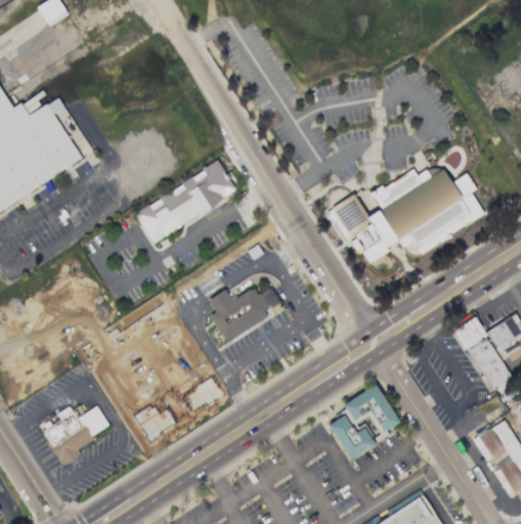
[(70,14),(60,0),(48,0),(38,6),(50,26),(70,14)]
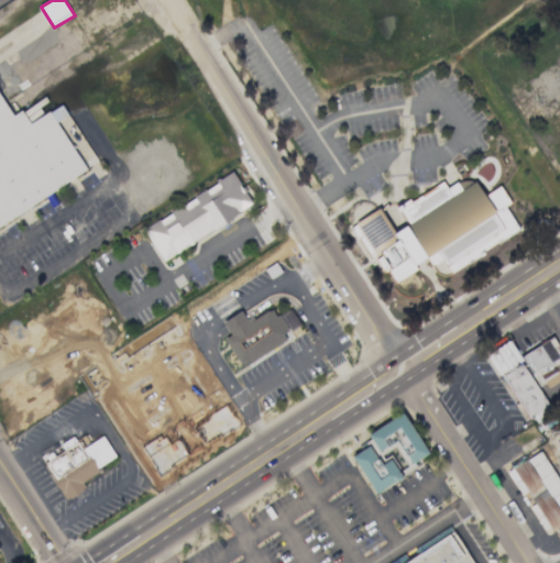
[(0,98),(14,121),(24,113),(32,124),(50,112),(85,169),(0,228),(0,98)]
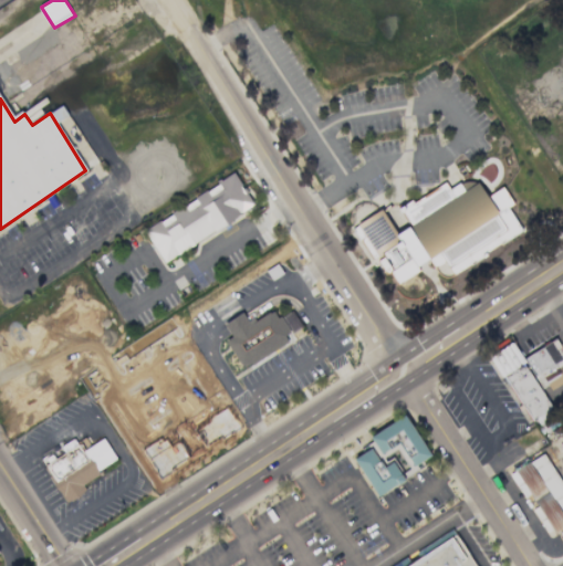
[(165,261),(257,209),(238,175),(146,227),(165,261)]
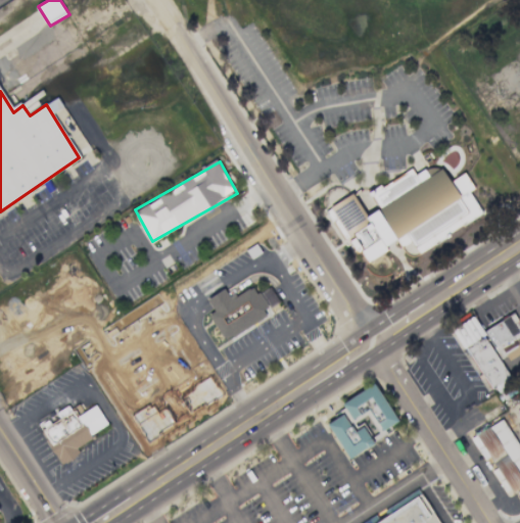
[(329,210),(347,239),(355,235),(370,257),(385,248),(383,245),(398,235),(403,241),(412,235),(421,248),(476,211),(464,192),(470,188),(464,178),(453,185),(442,170),(435,168),(427,170),(417,176),(414,171),(386,188),(383,183),(372,189),(369,184),(329,210)]
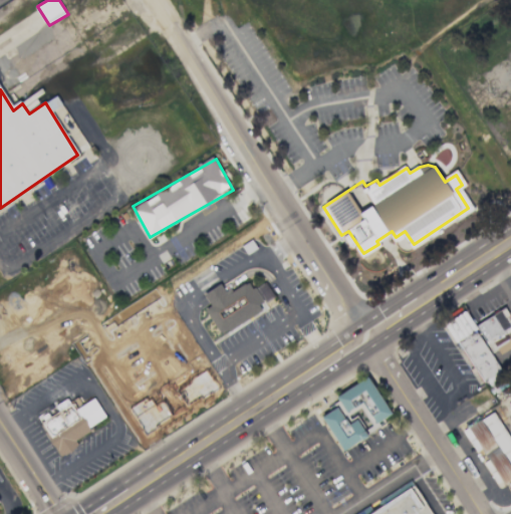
[(206,294),(213,307),(209,310),(225,335),(266,308),(250,283),(231,295),(223,283),(206,294)]
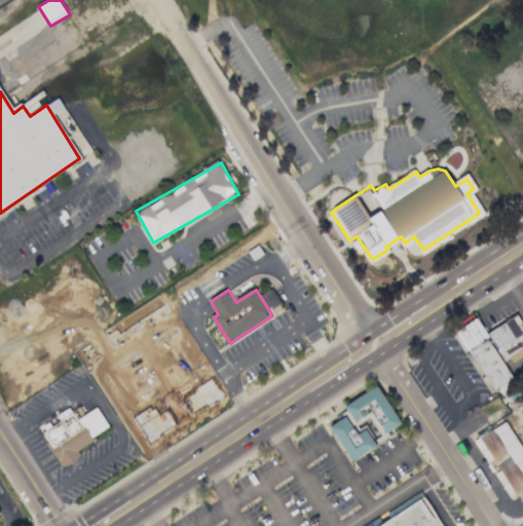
[(487,333),(479,317),(459,329),(496,396),(517,383),(502,358),(522,347),(522,323),(518,315),(487,333)]
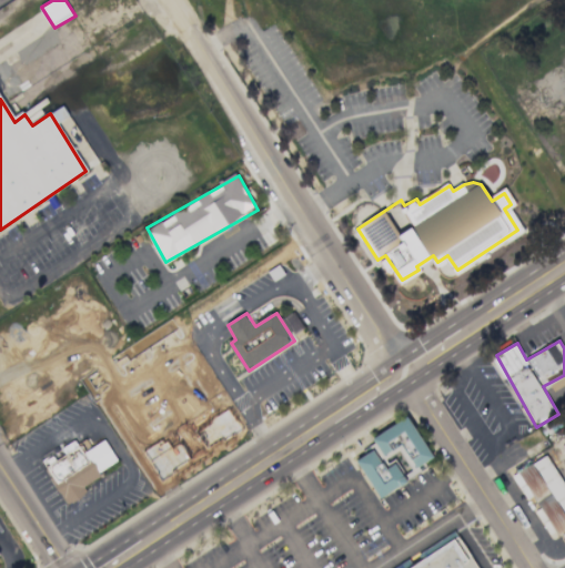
[(374,438),(409,417),(434,457),(417,467),(401,444),(384,454),(374,438)]
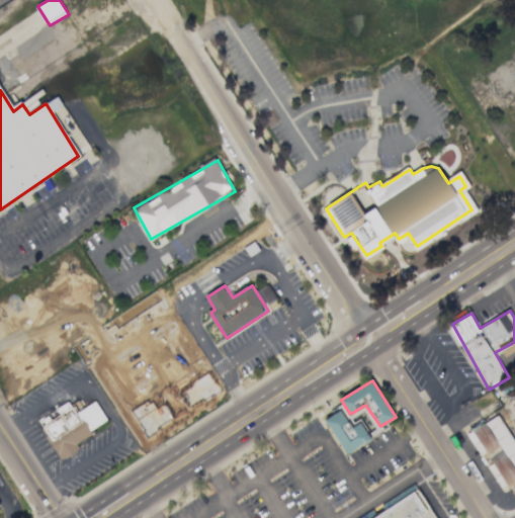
[(97,401),(77,413),(70,401),(57,409),(61,415),(43,426),(63,460),(81,449),(76,441),(109,422),(97,401)]
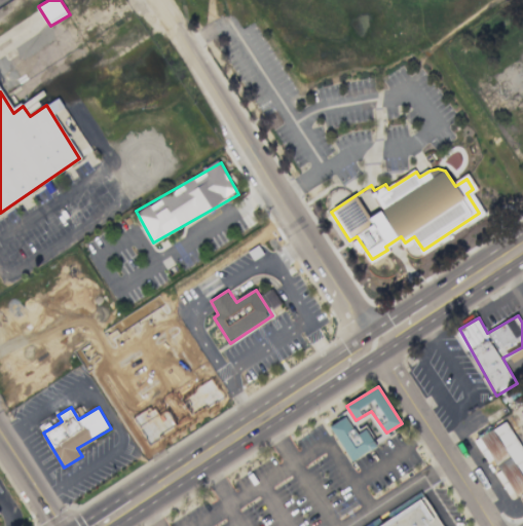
[(332,425),(345,417),(356,435),(364,429),(374,446),(353,459),(332,425)]
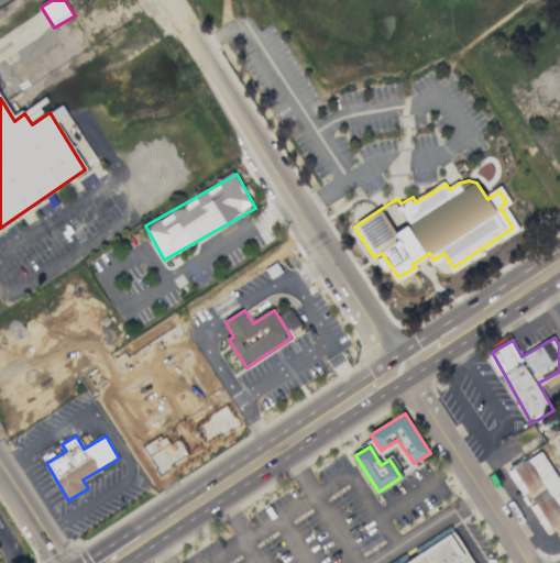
[(525,498),(533,494),(552,528),(559,523),(559,477),(544,450),(508,471),(525,498)]
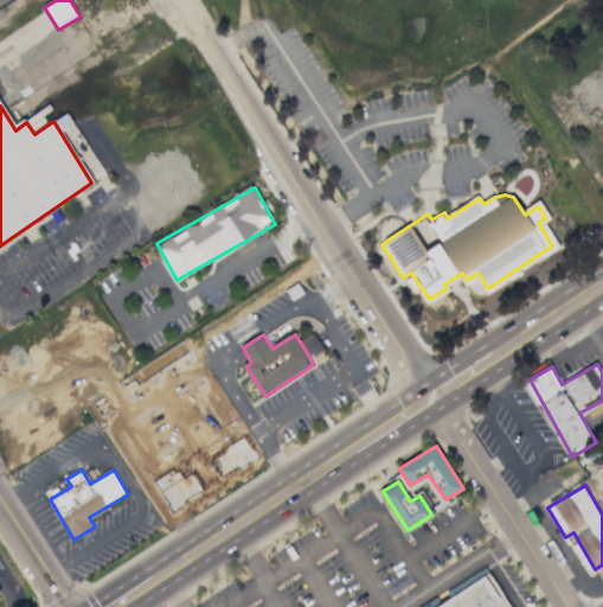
[(432,606),(489,570),(513,606),(432,606)]
